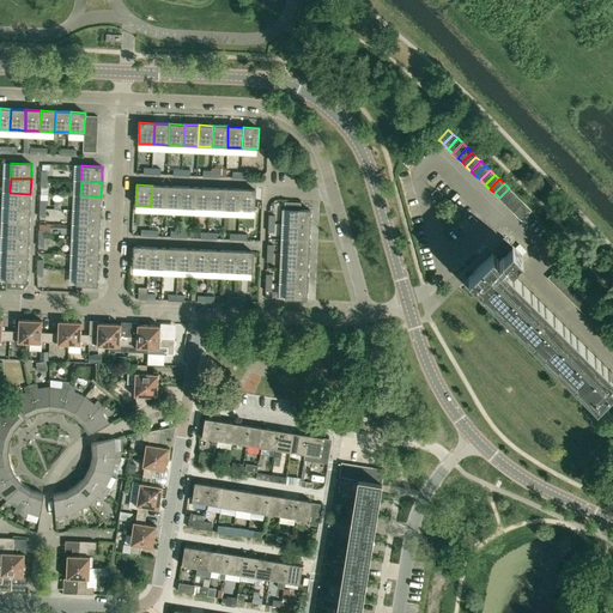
[(151,206),(165,206),(167,186),(152,186),(151,206)]
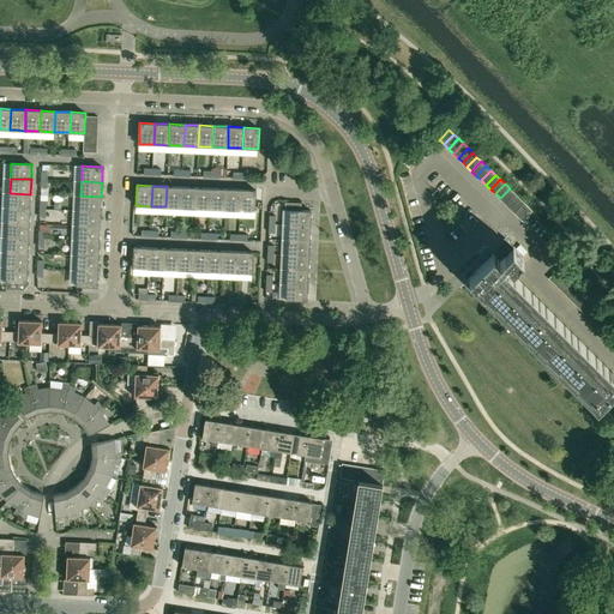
[(166,206),(181,208),(181,187),(167,186),(166,206)]
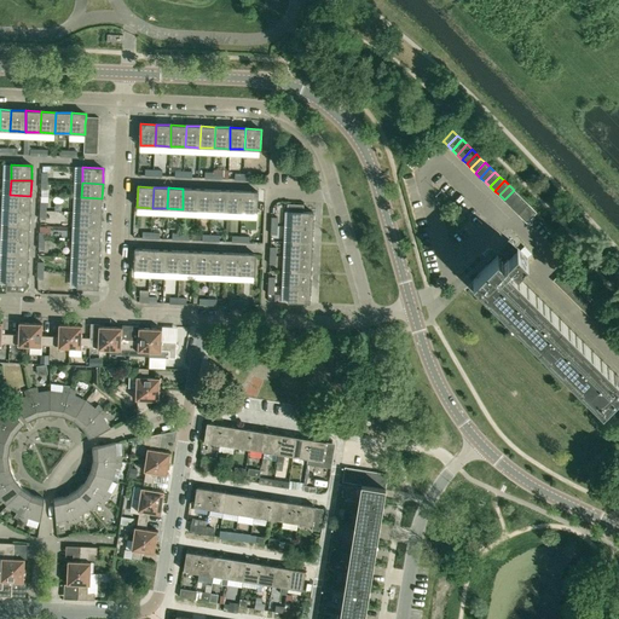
[(183,209),(197,209),(198,189),(183,189),(183,209)]
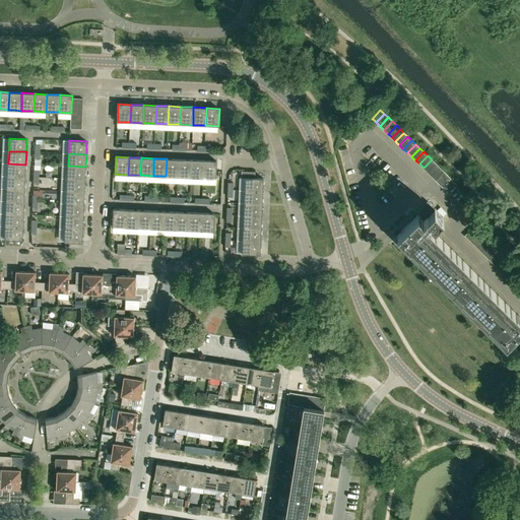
[(166,176),(178,177),(179,159),(167,158),(166,176)]
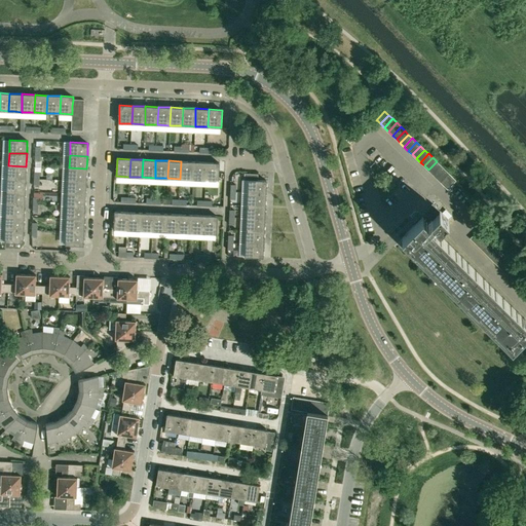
[(180,179),(192,179),(193,161),(181,161),(180,179)]
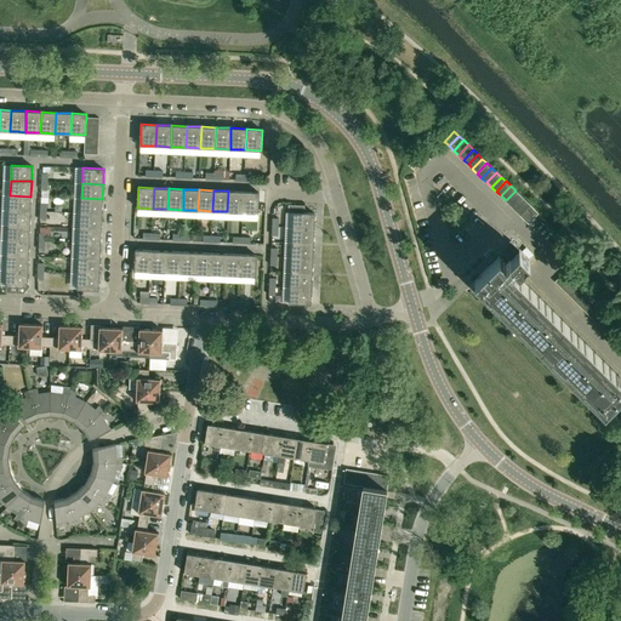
[(227,211),(243,212),(244,192),(228,191),(227,211)]
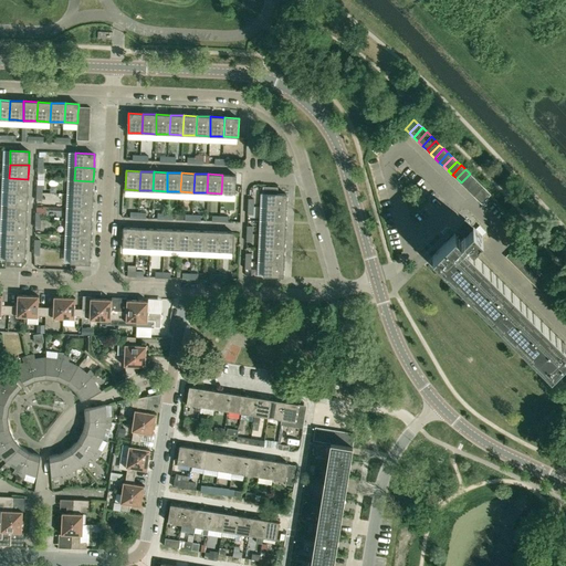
[(473,178),(470,174),(461,182),(465,187),(473,178)]
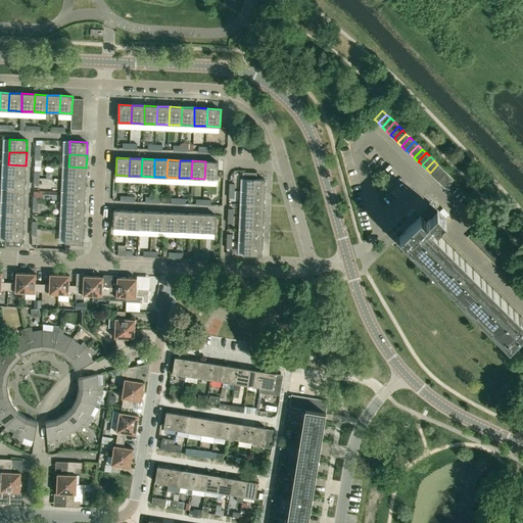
[(218,179),(218,161),(205,161),(204,179),(218,179)]
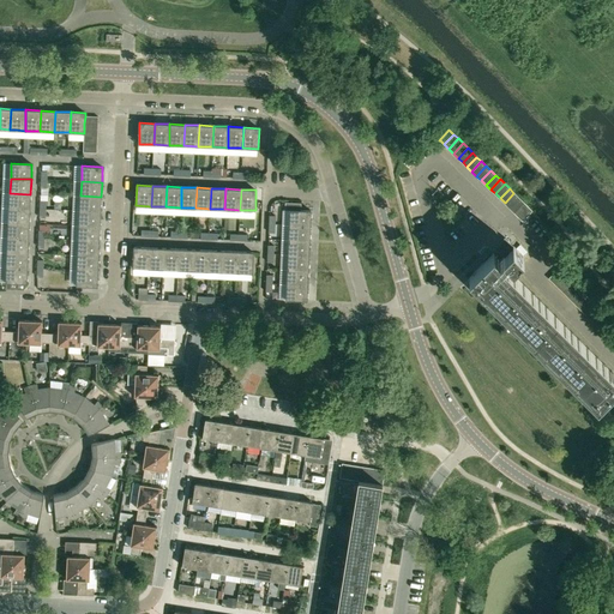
[(10,193),(10,208),(30,209),(30,194),(10,193)]
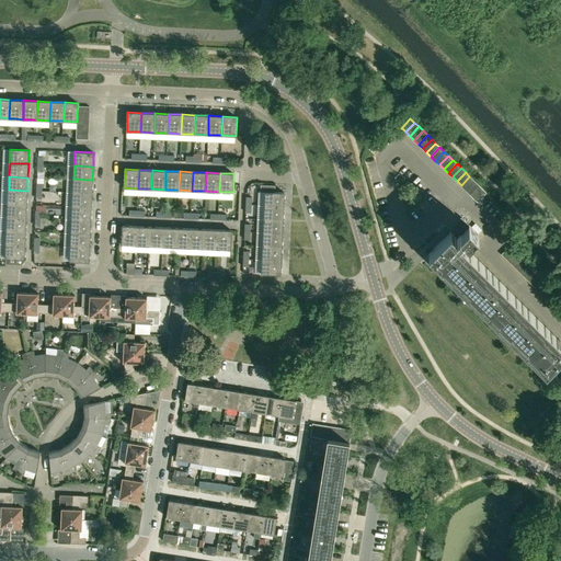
[(473,180),(469,176),(461,185),(465,190),(473,180)]
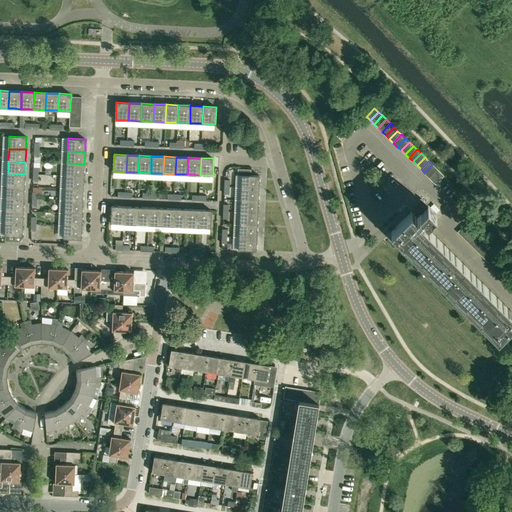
[(67,163),(67,176),(84,176),(84,164),(67,163)]
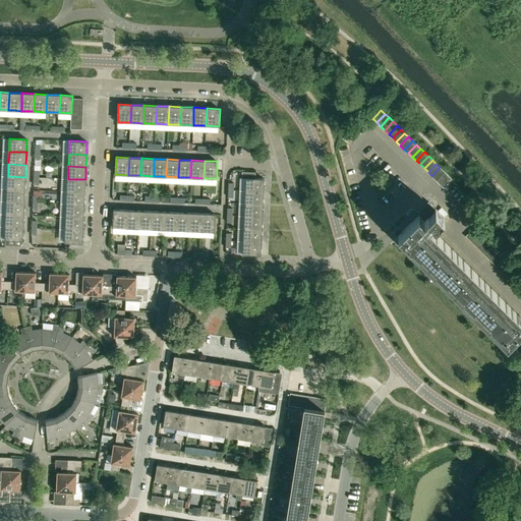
[(445,172),(440,167),(431,176),(437,180),(445,172)]
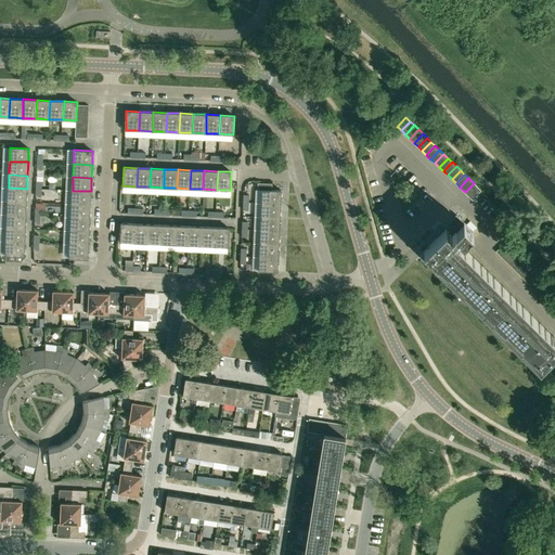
[(481,191),(474,183),(465,192),(473,199),(481,191)]
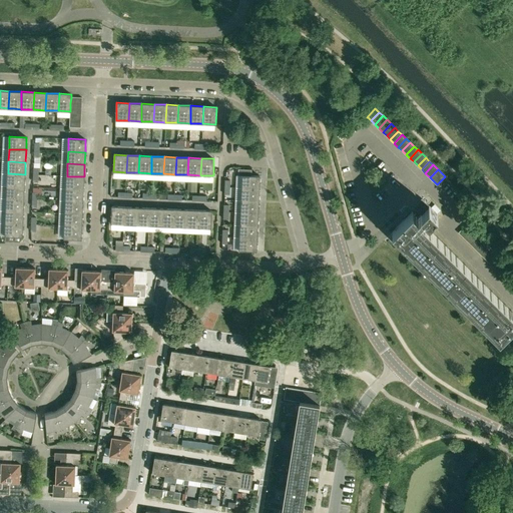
[(8,173),(7,186),(24,186),(25,174),(8,173)]
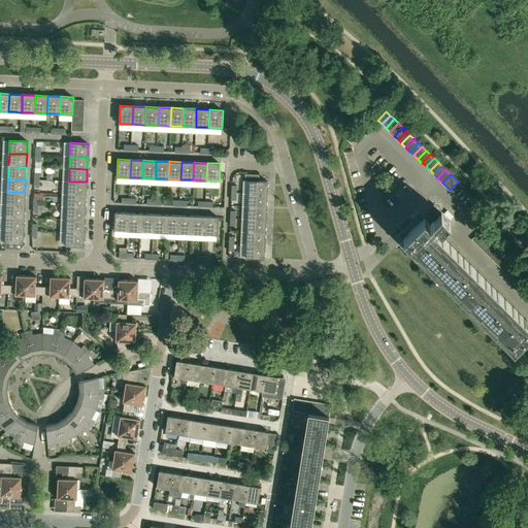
[(267,180),(259,180),(250,180),(249,194),(267,194),(267,180)]
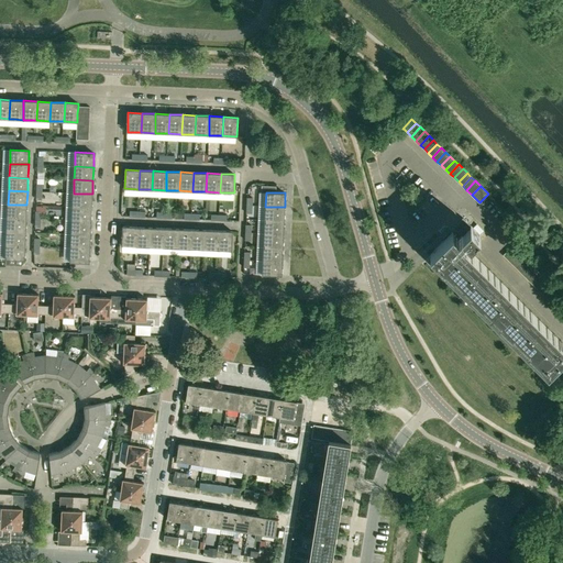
[(74,194),(73,207),(91,208),(92,194),(74,194)]
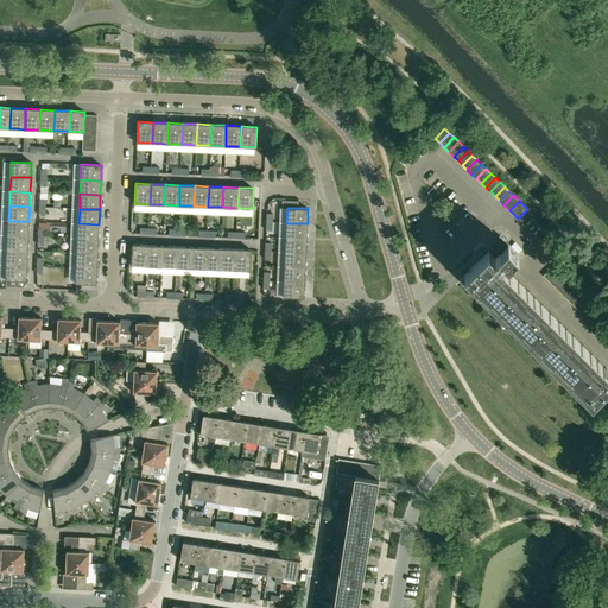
[(8,221),(8,235),(29,236),(29,221),(8,221)]
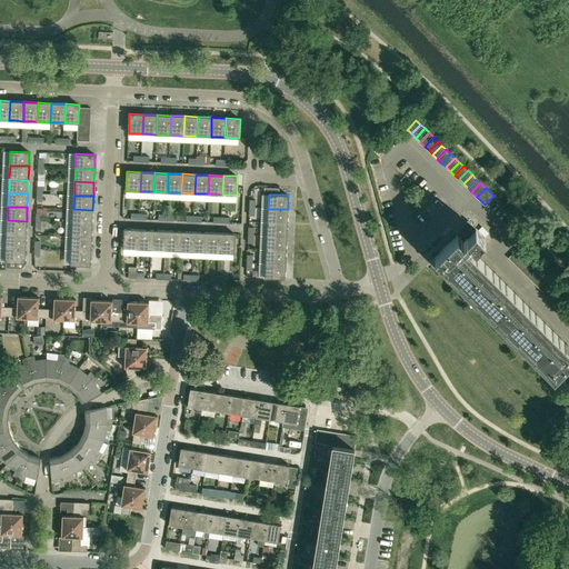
[(73,209),(73,222),(92,223),(92,210),(73,209)]
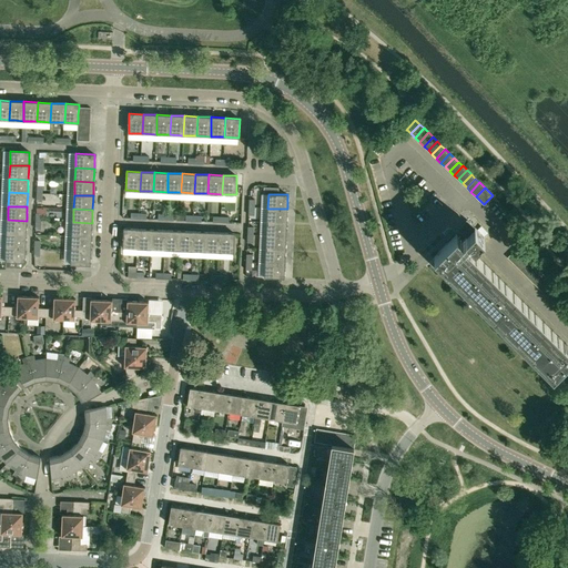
[(267,209),(267,222),(286,223),(287,209),(267,209)]
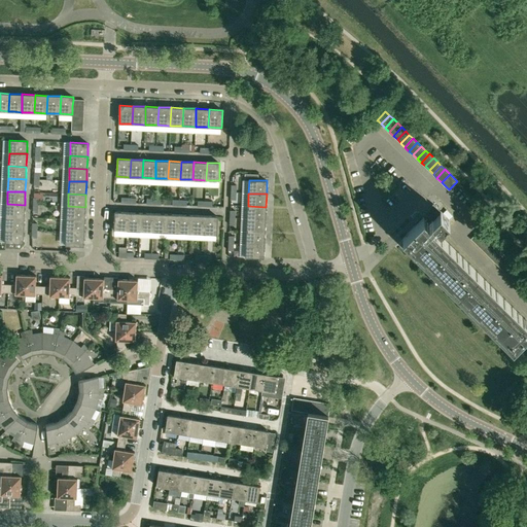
[(7,204),(6,216),(24,217),(25,205),(7,204)]
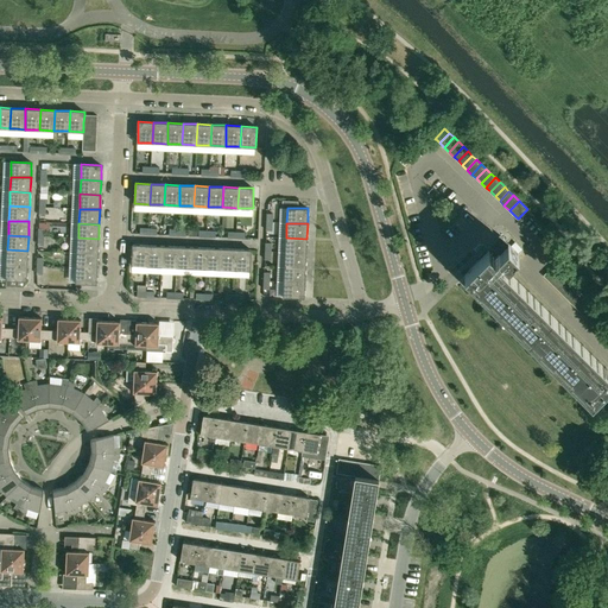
[(78,238),(77,252),(97,253),(99,239),(78,238)]
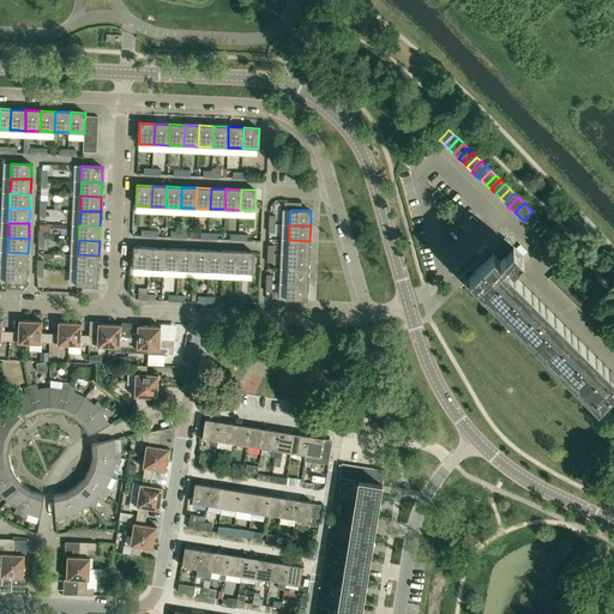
[(289,240),(288,254),(309,256),(309,241),(289,240)]
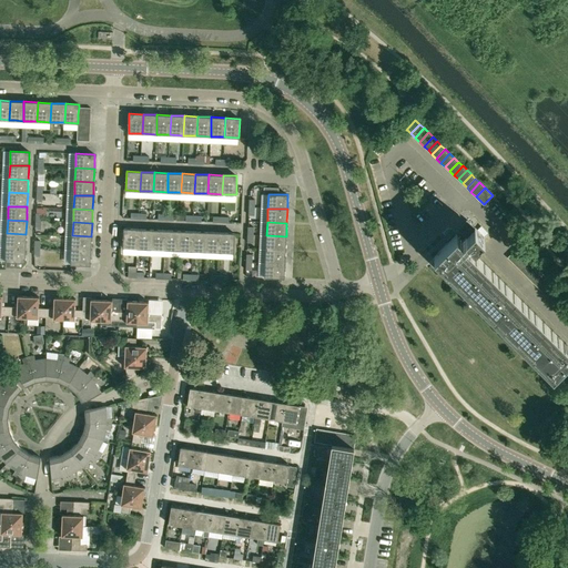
[(457,235),(435,257),(553,375),(567,358),(567,345),(472,250),(485,236),(475,227),(463,241),(457,235)]
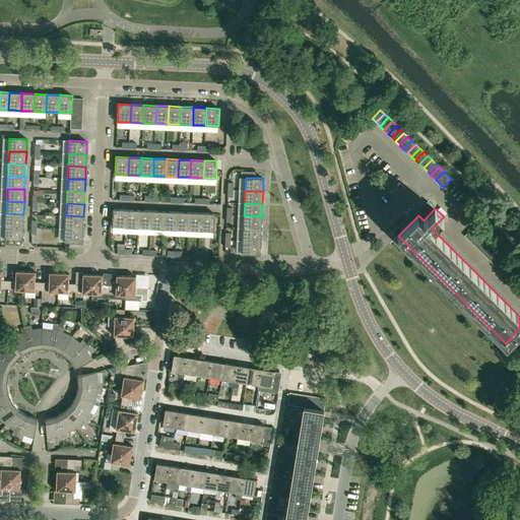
[(113,226),(126,226),(127,209),(114,209),(113,226)]
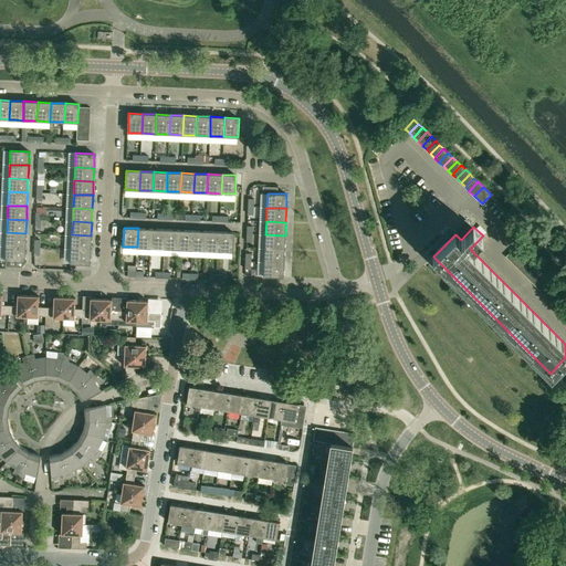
[(137,247),(150,248),(152,229),(138,228),(137,247)]
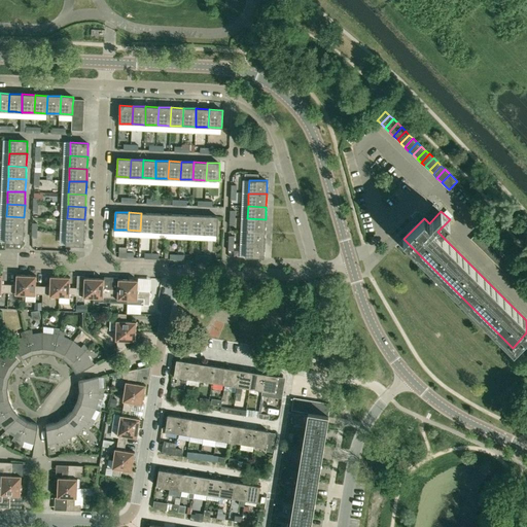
[(140,231),(152,231),(153,213),(141,213),(140,231)]
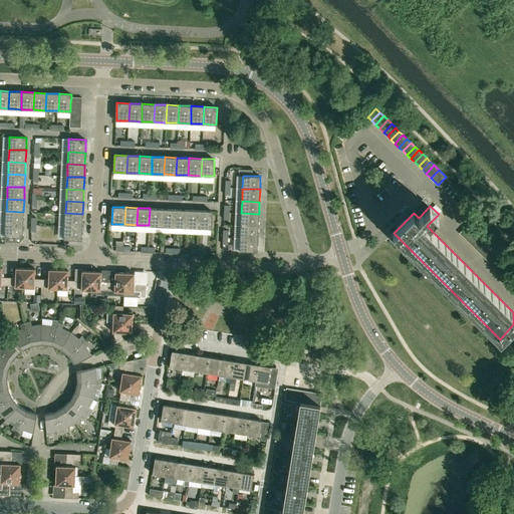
[(149,225),(162,226),(162,209),(150,208),(149,225)]
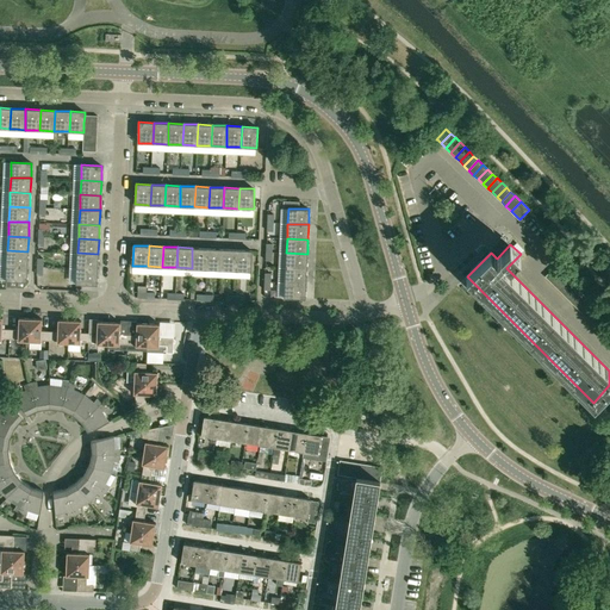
[(192,268),(206,268),(207,248),(192,248),(192,268)]
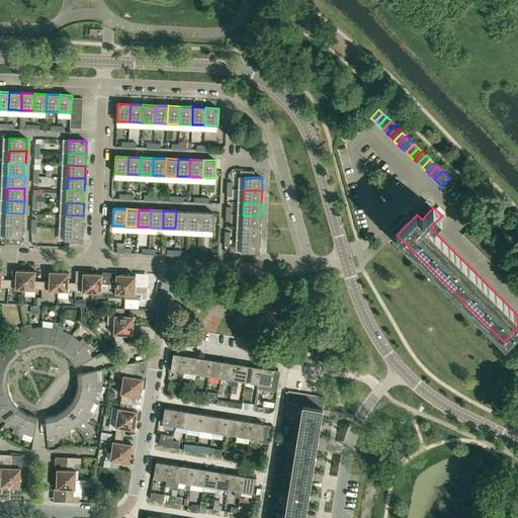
[(175,228),(187,229),(188,211),(176,210),(175,228)]
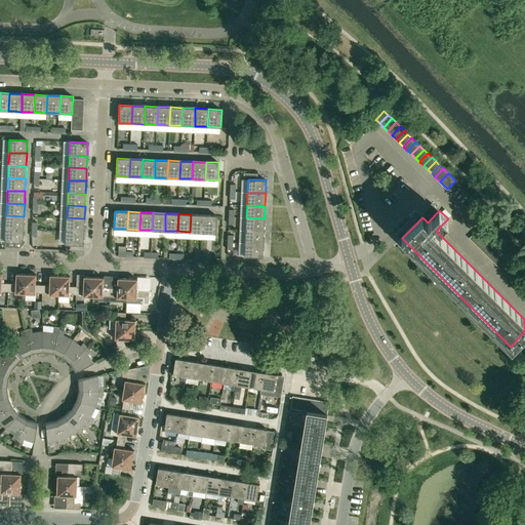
[(190,232),(202,232),(203,215),(191,214),(190,232)]
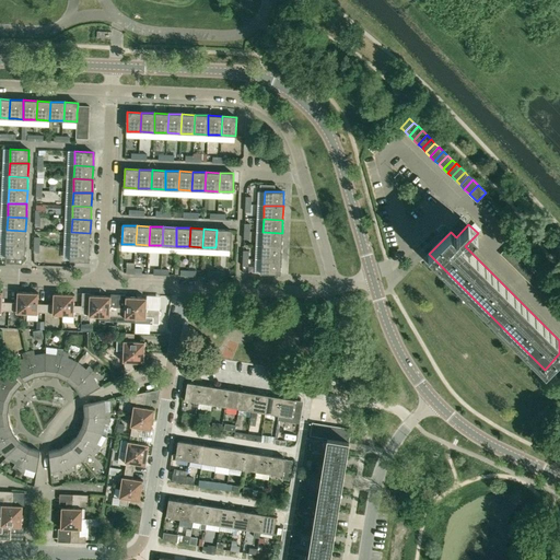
[(7,230),(7,243),(25,244),(25,231),(7,230)]
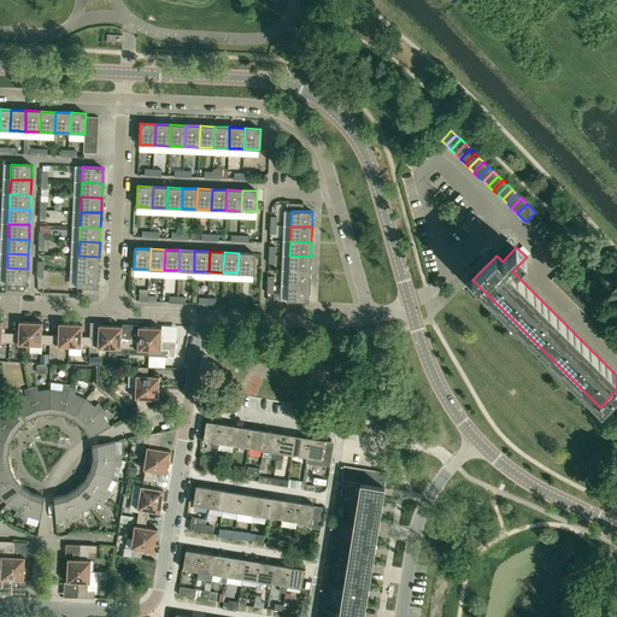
[(253,274),(254,253),(239,253),(238,272),(253,274)]
